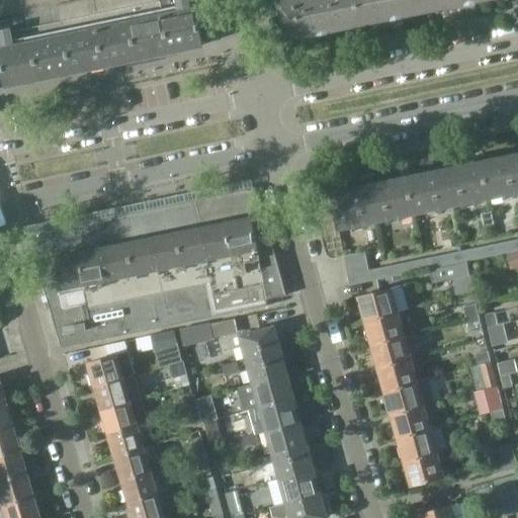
[(201,46),(202,46),(202,42),(199,25),(195,8),(191,8),(189,0),(0,0),(0,16),(13,14),(14,19),(0,21),(0,31),(3,49),(0,49),(0,54),(6,86),(8,86),(8,85),(38,79),(40,79),(71,72),(71,73),(73,72),(91,68),(103,66),(105,66),(105,65),(117,63),(136,59),(137,59),(138,59),(169,52),(169,53),(170,52),(201,46)]
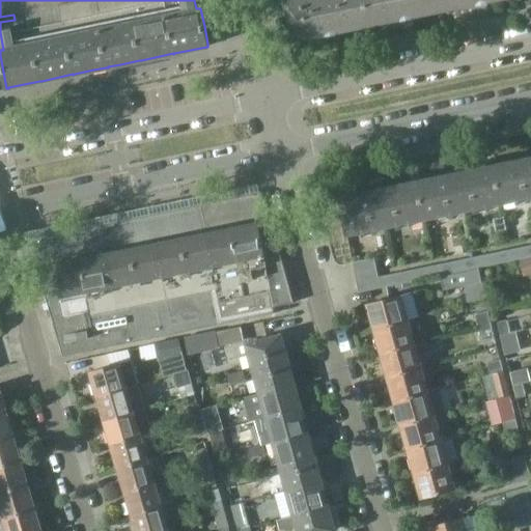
[(364,0),(285,0),(295,43),(296,42),(295,36),(326,30),(327,36),(338,33),(337,28),(369,22),(364,0)]
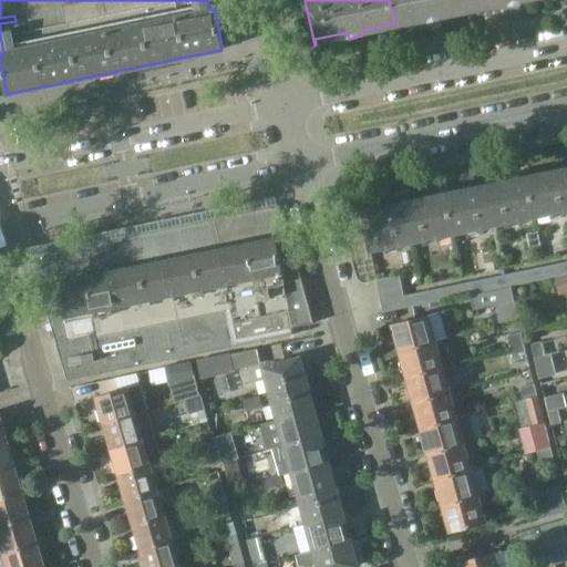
[(473,0),(389,0),(394,23),(428,16),(429,22),(441,19),(440,13),(474,7),(473,0)]
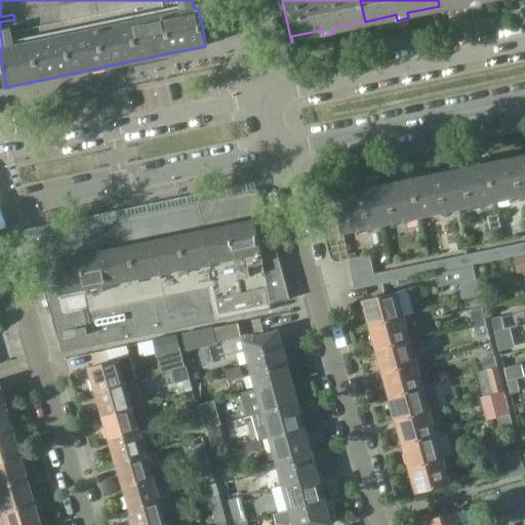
[(495,200),(524,194),(524,155),(488,163),(495,200)]
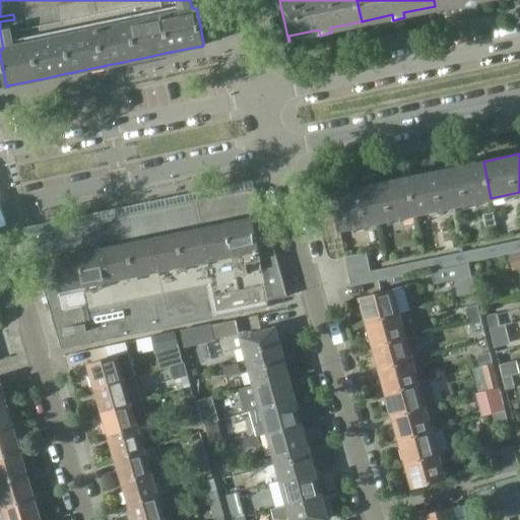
[(415,214),(491,198),(483,161),(408,177),(415,214)]
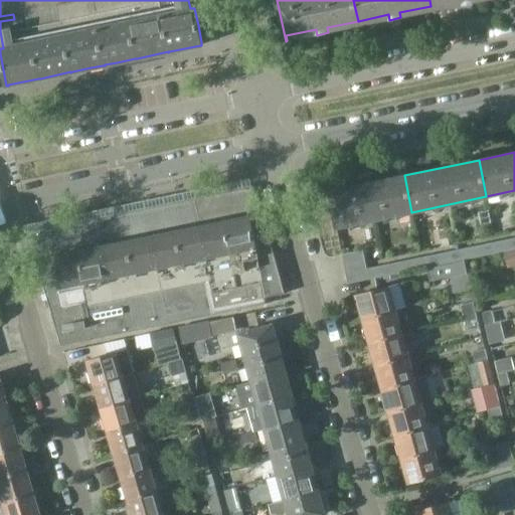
[(336,227),(411,212),(404,175),(329,191),(336,227)]
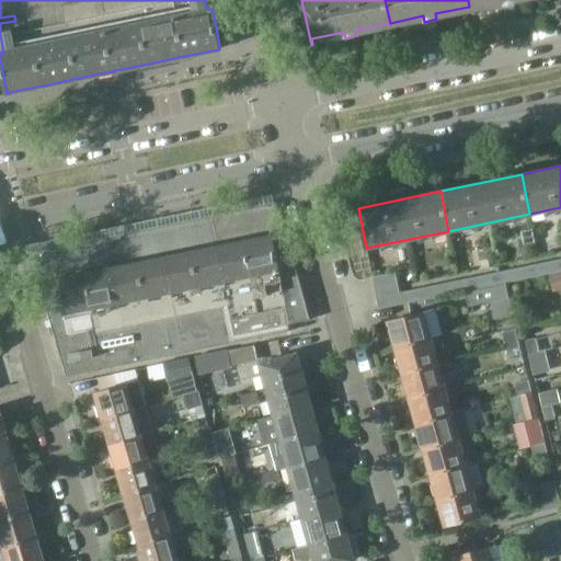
[(278,208),(273,205),(266,205),(52,249),(44,252),(38,258),(36,264),(36,272),(67,377),(295,330),(294,323),(310,320),(282,214),(278,208)]
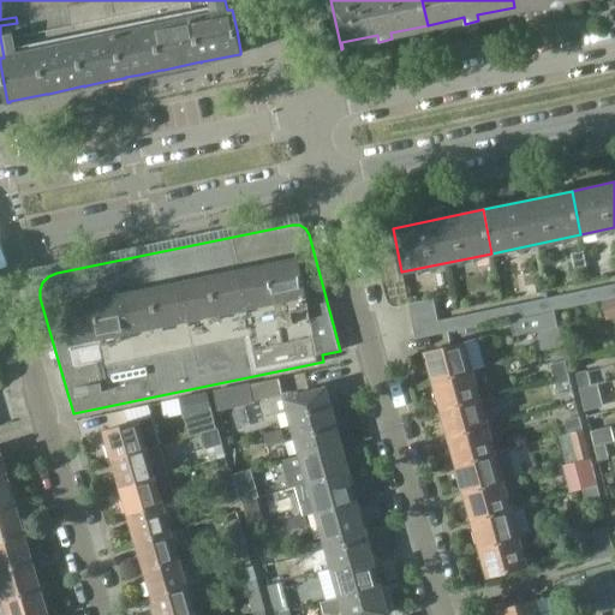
[(608,287),(596,290),(598,302),(610,298),(608,287)]
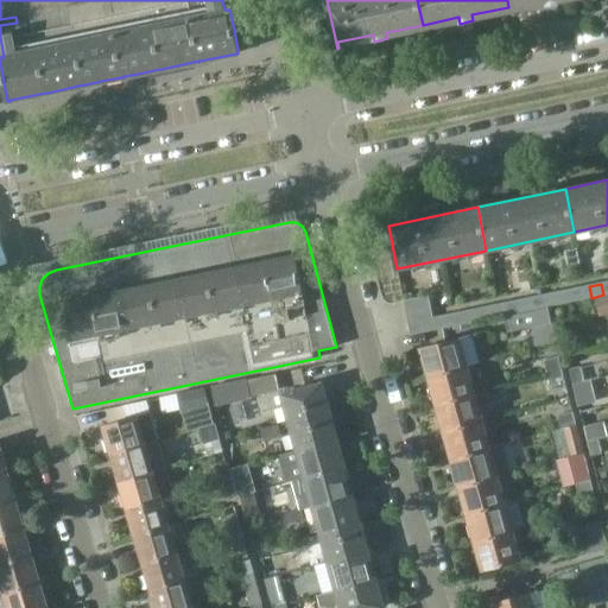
[(586,287),(577,289),(580,301),(587,298),(591,298),(589,286),(586,287)]
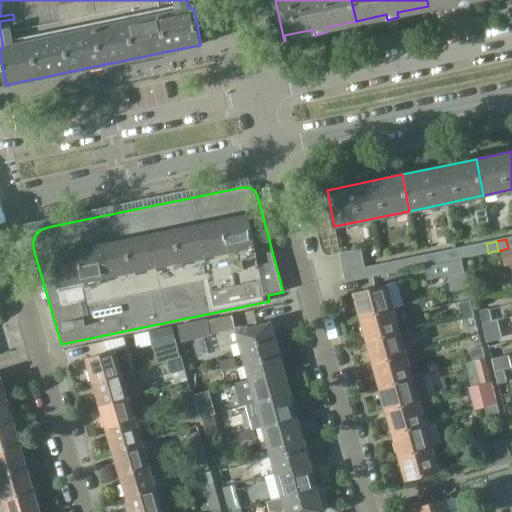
[(486,243),(476,245),(478,255),(488,253),(486,243)]
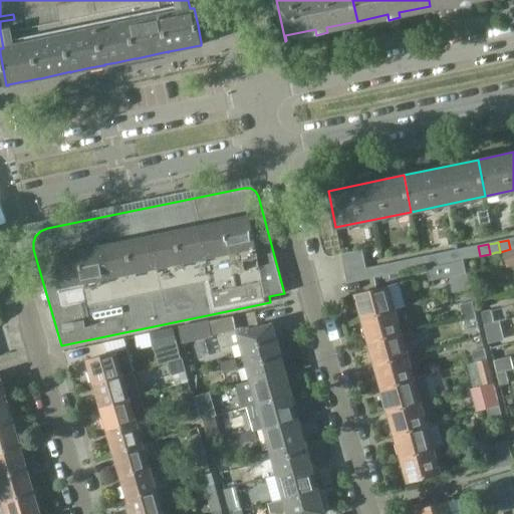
[(478,246),(468,248),(470,258),(480,256),(478,246)]
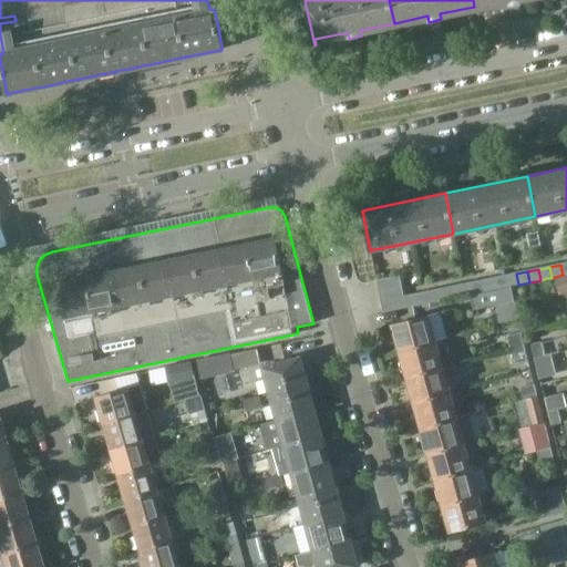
[(506,276),(504,276),(506,287),(508,286),(511,286),(518,285),(516,274),(506,276)]
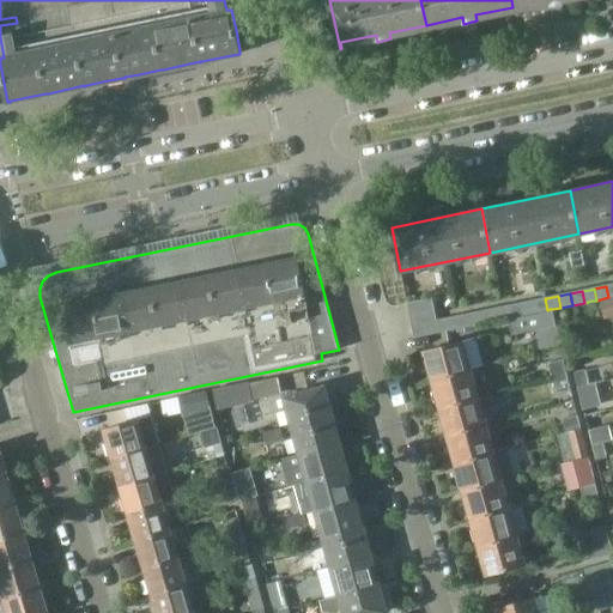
[(604,315),(612,313),(612,297),(600,301),(604,315)]
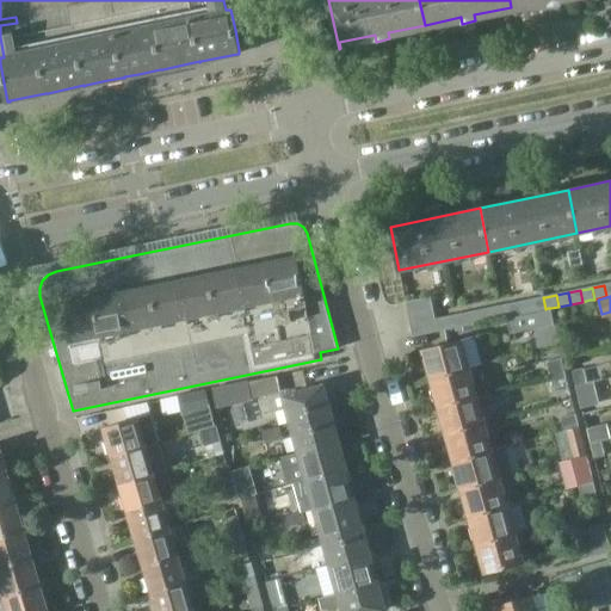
[(543,297),(531,300),(534,312),(545,309),(543,297)]
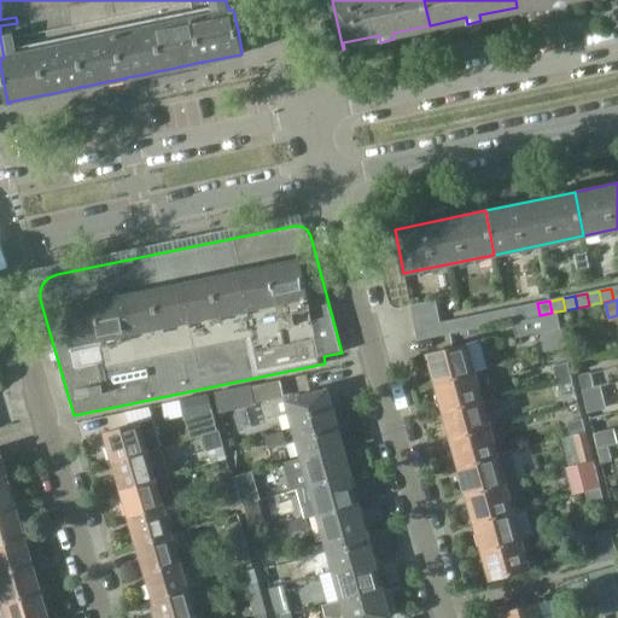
[(435,302),(410,307),(413,320),(414,320),(437,315),(435,302)]
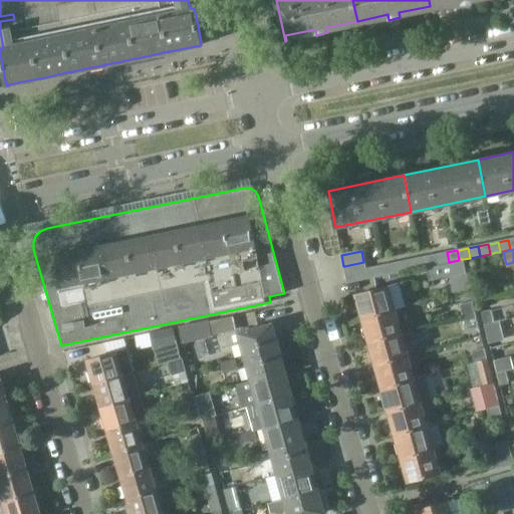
[(447,252),(437,254),(439,264),(449,262),(447,252)]
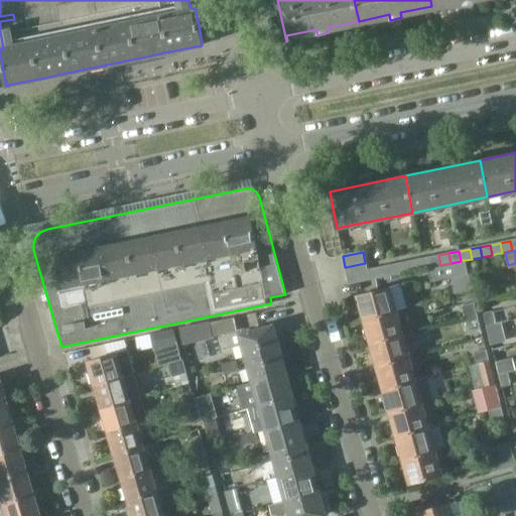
[(438,255),(428,257),(430,267),(440,265),(438,255)]
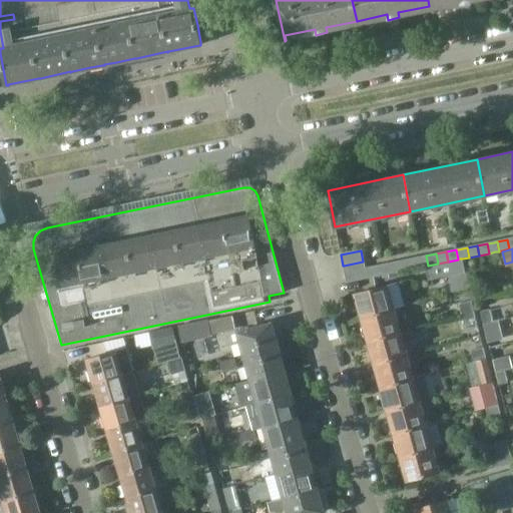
[(420,258),(416,258),(418,268),(422,267),(425,266),(428,266),(426,255),(420,258)]
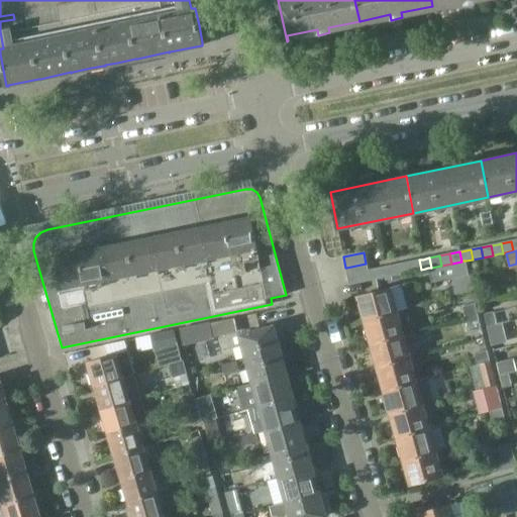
[(419,260),(408,263),(410,272),(421,270),(419,260)]
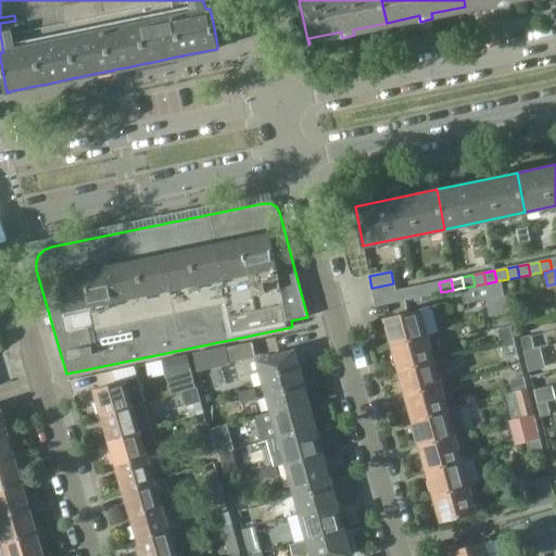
[(464,288),(460,288),(464,303),(504,294),(501,280),(498,280),(496,281),(485,283),(475,286),(464,288)]
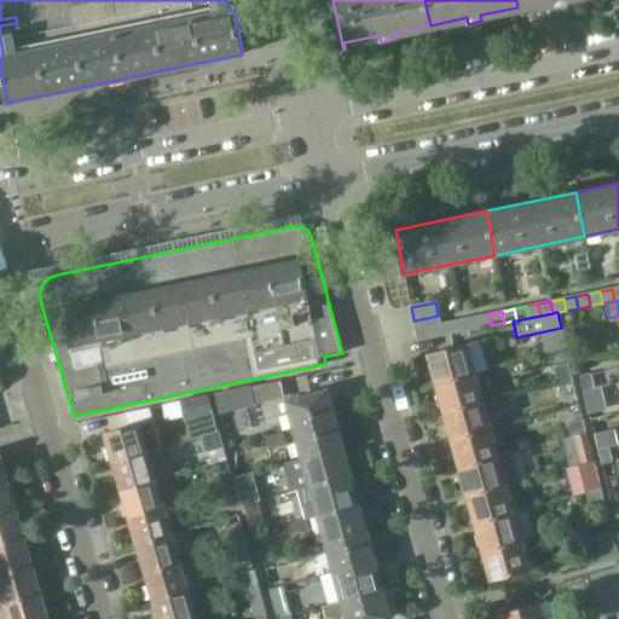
[(489,314),(476,317),(479,328),(491,325),(489,314)]
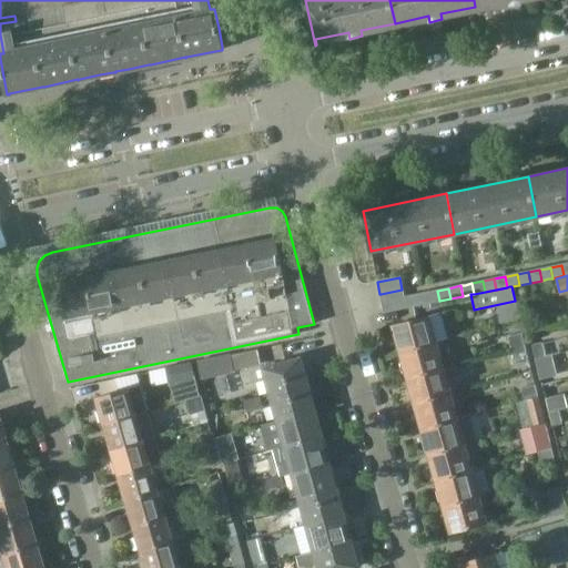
[(437,291),(426,293),(428,303),(439,301),(437,291)]
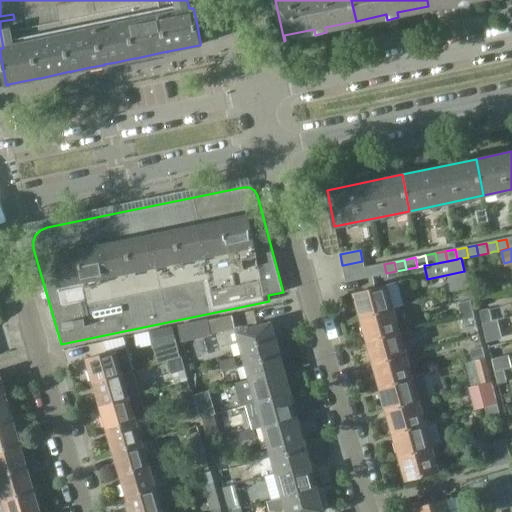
[(380,264),(374,266),(376,275),(382,274),(386,273),(384,264),(380,264)]
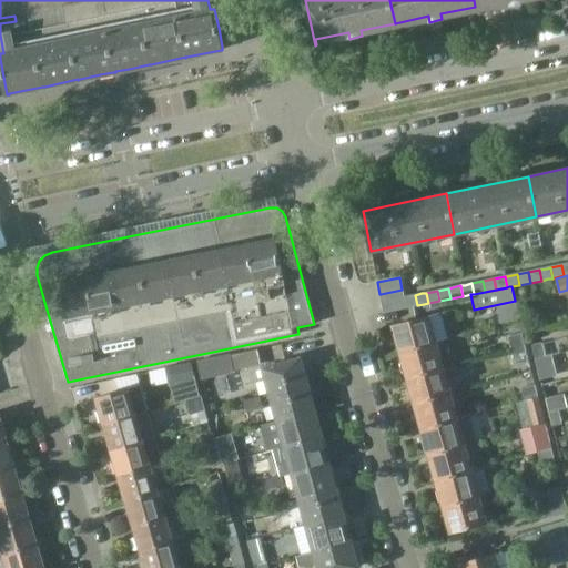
[(382,300),(381,300),(384,313),(406,308),(404,297),(403,295),(382,300)]
